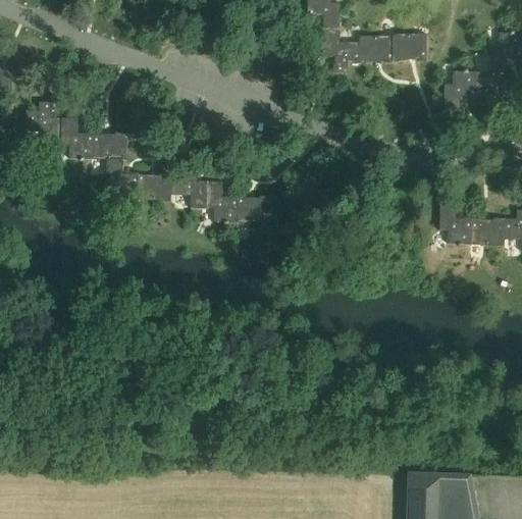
[(307,0),(307,16),(316,16),(316,13),(323,13),(322,55),(335,55),(334,62),(332,62),(332,71),(347,71),(347,62),(370,62),(370,59),(382,59),(382,62),(393,62),(393,60),(404,60),(404,57),(426,58),(426,33),(392,33),(392,35),(359,35),(359,41),(340,41),(340,1),(331,1),(331,0),(307,0)]
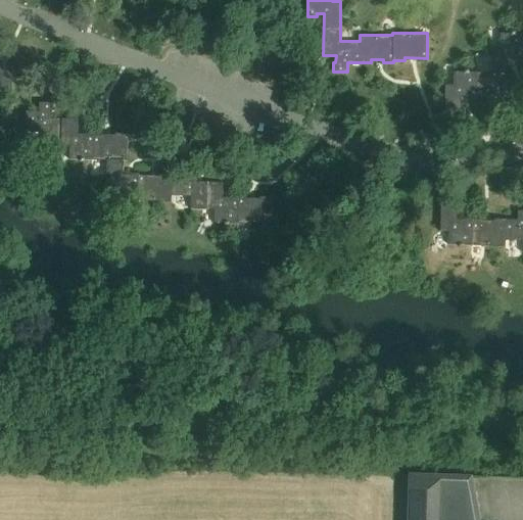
[(522,31),(516,31),(516,30),(512,30),(512,31),(501,31),(501,43),(491,43),(491,69),(471,69),(471,67),(467,67),(467,68),(456,68),(456,82),(448,82),(447,109),(463,110),(463,94),(470,94),(470,97),(488,98),(488,95),(500,95),(500,98),(512,98),(512,71),(508,71),(508,55),(515,56),(515,58),(522,58),(522,31)]
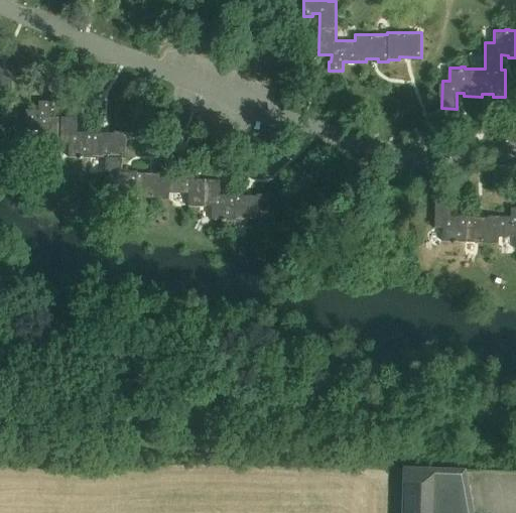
[(0,90),(8,91),(9,63),(0,62),(0,90)]
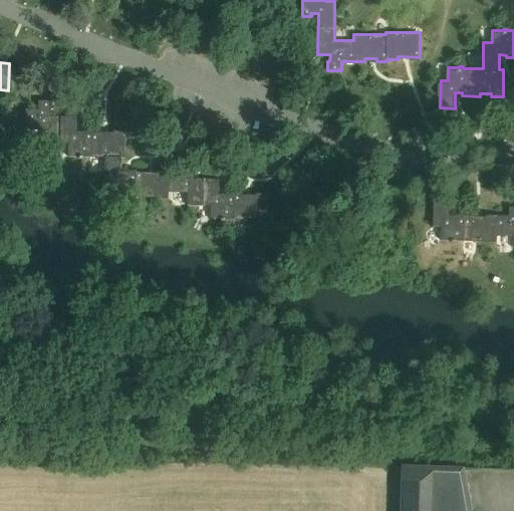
[(53,99),(39,98),(38,107),(26,107),(25,129),(45,129),(45,142),(68,142),(68,155),(79,156),(79,157),(84,157),(84,156),(104,156),(103,182),(111,182),(111,195),(122,195),(122,197),(127,197),(127,196),(168,197),(169,191),(187,191),(187,204),(211,204),(210,217),(221,218),(221,219),(226,219),(226,218),(266,219),(266,191),(255,191),(255,194),(243,194),(243,191),(226,191),(226,193),(219,193),(219,177),(192,177),(192,170),(195,170),(195,161),(180,161),(180,170),(157,169),(157,172),(136,172),(136,169),(127,168),(127,171),(120,171),(120,157),(124,157),(125,130),(113,130),(113,132),(102,132),(102,129),(84,129),(84,132),(77,131),(77,115),(50,114),(50,107),(53,107),(53,99)]
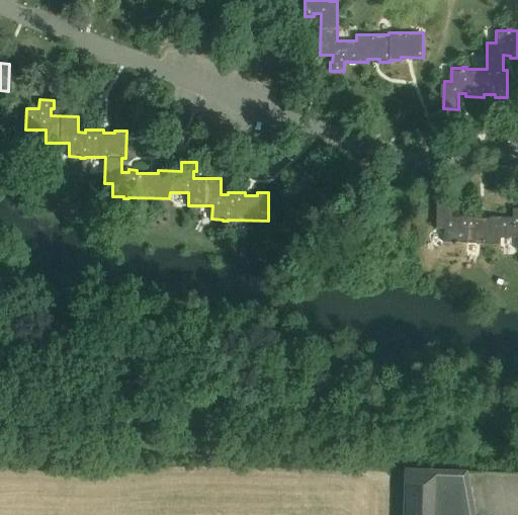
[(453,201),(437,201),(436,228),(445,228),(444,241),(455,242),(455,243),(460,243),(460,242),(501,243),(501,237),(517,237),(517,206),(513,206),(513,216),(490,215),(490,218),(468,217),(468,215),(460,213),(460,217),(453,217),(453,201)]
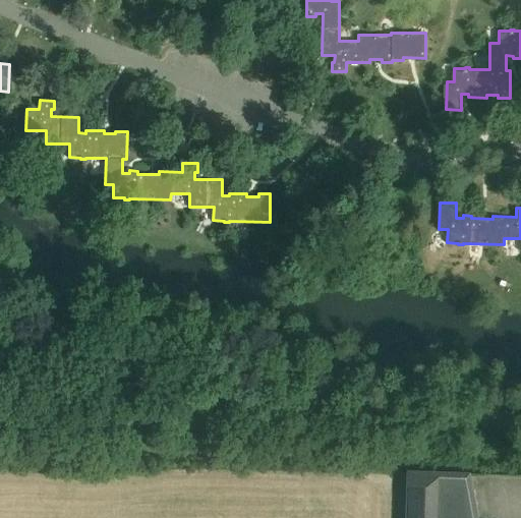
[(476,517),(468,471),(407,470),(405,517),(476,517)]
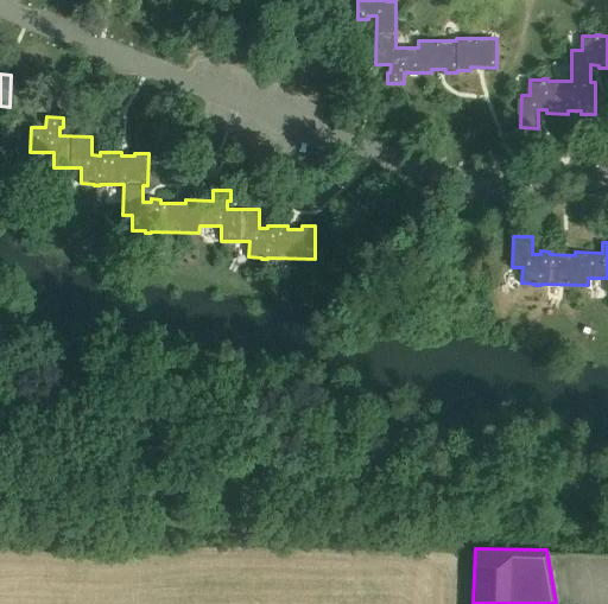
All buildings are outlined.
